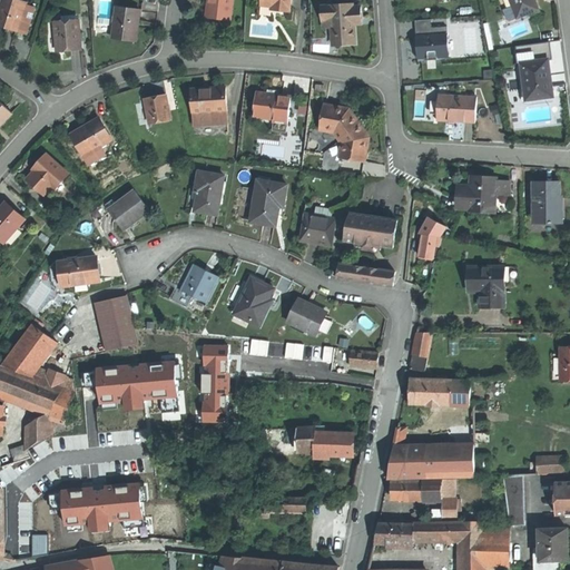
[(28,3),(19,0),(3,0),(0,11),(0,25),(19,31),(28,5),(28,3)]
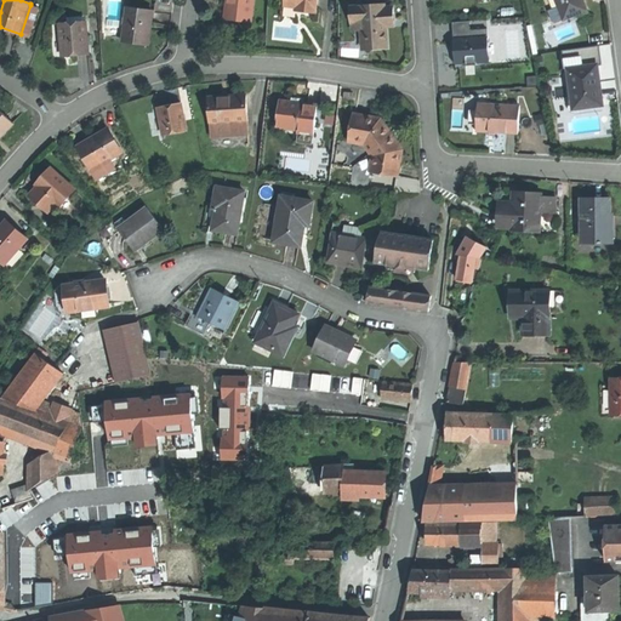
[(254,0),(229,0),(228,21),(251,23),(254,0)]
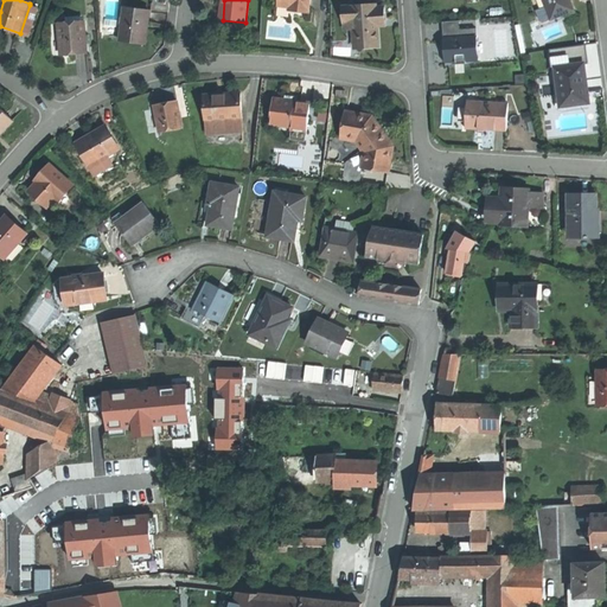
[(311,0),(278,0),(278,6),(291,7),(296,8),(310,10),(311,10),(311,0)]
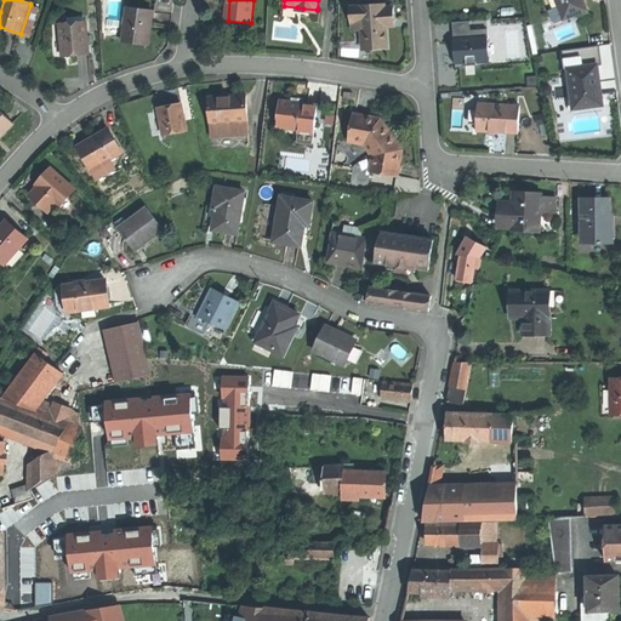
[(556,0),(559,7),(564,21),(587,12),(582,0),(556,0)]
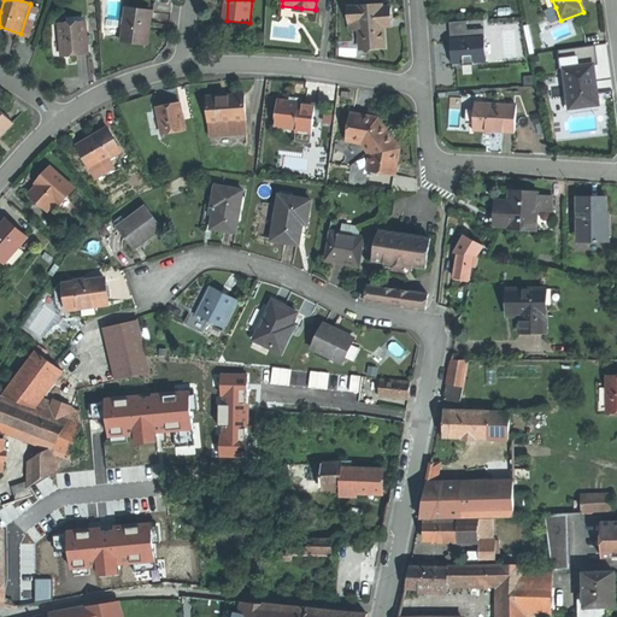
[(40,9),(30,5),(21,34),(31,36),(40,9)]
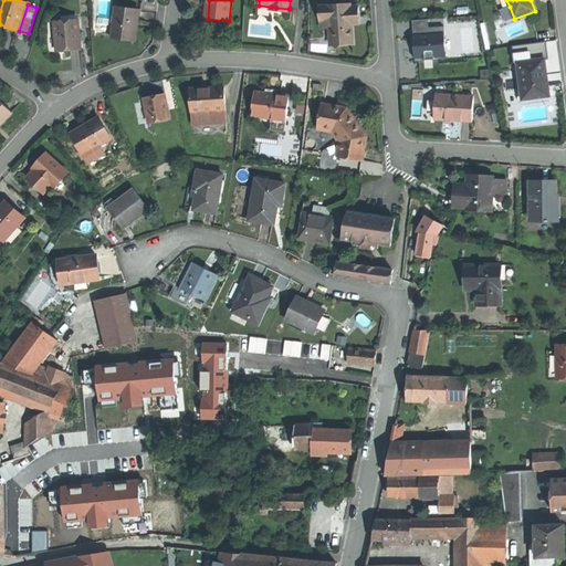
[(350,6),(321,8),(322,22),(329,21),(331,28),(332,45),(354,44),(352,24),(359,24),(358,16),(357,8),(350,8),(350,6)]
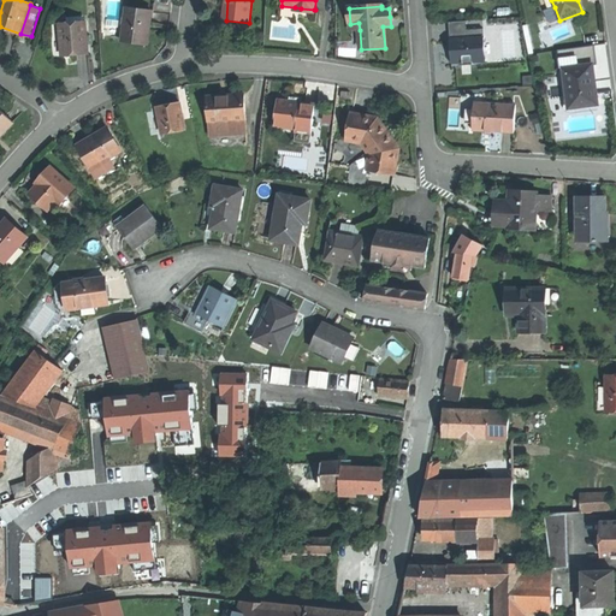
[(560,21),(555,7),(545,12),(549,22),(552,23),(560,21)]
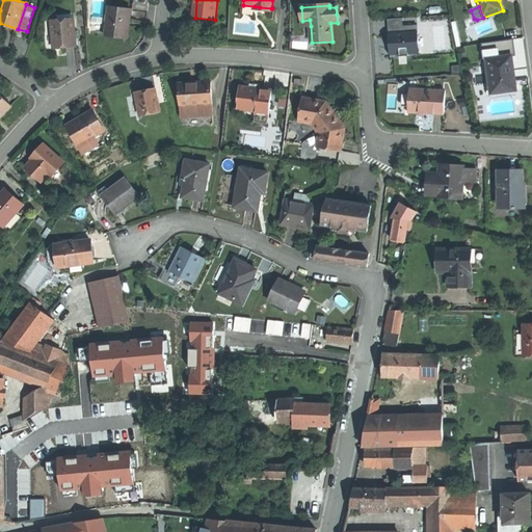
[(131,11),(109,8),(105,35),(127,37),(129,25),(131,11)]
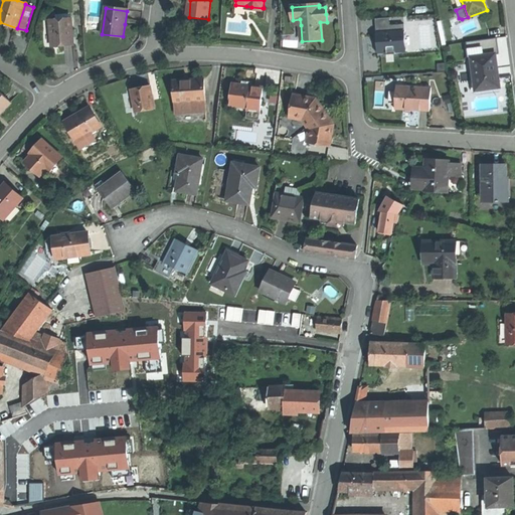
[(71,18),(50,19),(52,47),(63,46),(73,46),(71,18)]
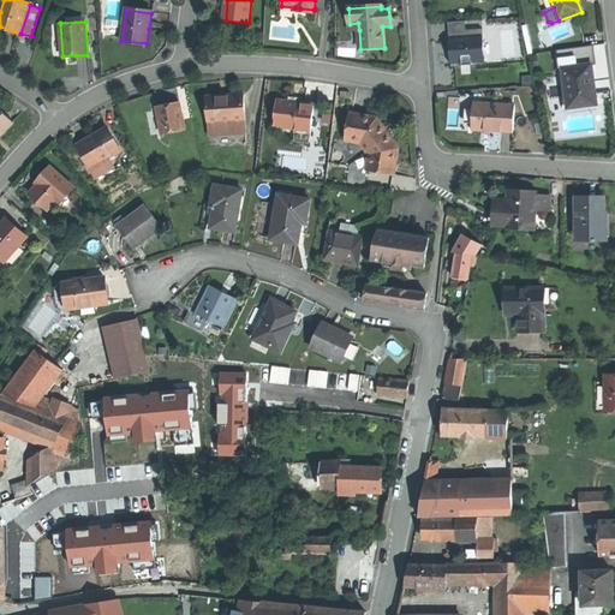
[(485,63),(483,30),(466,31),(466,22),(449,23),(451,41),(449,41),(449,43),(452,45),(452,51),(449,51),(449,57),(451,64),(459,64),(459,66),(473,65),(473,63),(485,63)]
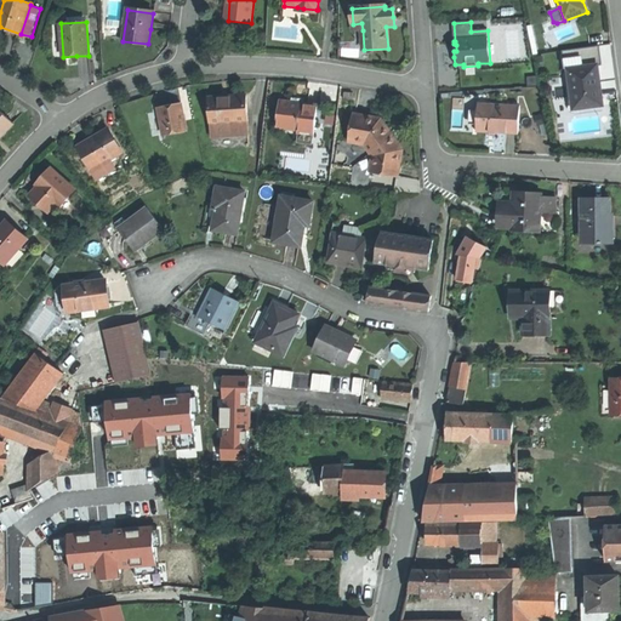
[(581,58),(564,60),(565,70),(568,70),(574,110),(600,107),(598,87),(600,86),(598,74),(598,66),(582,68),(581,58)]
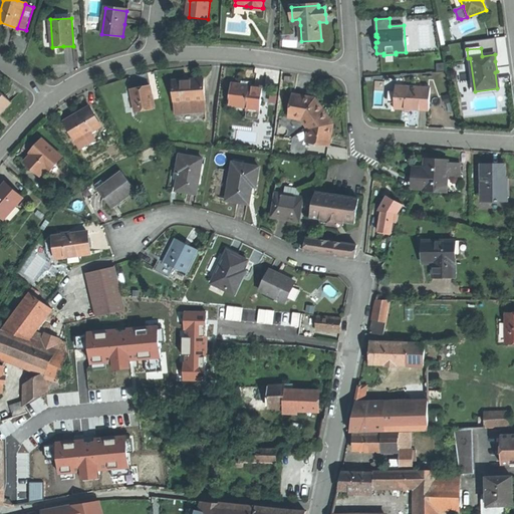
[(205,113),(205,102),(204,80),(188,81),(173,82),(175,115),(205,113)]
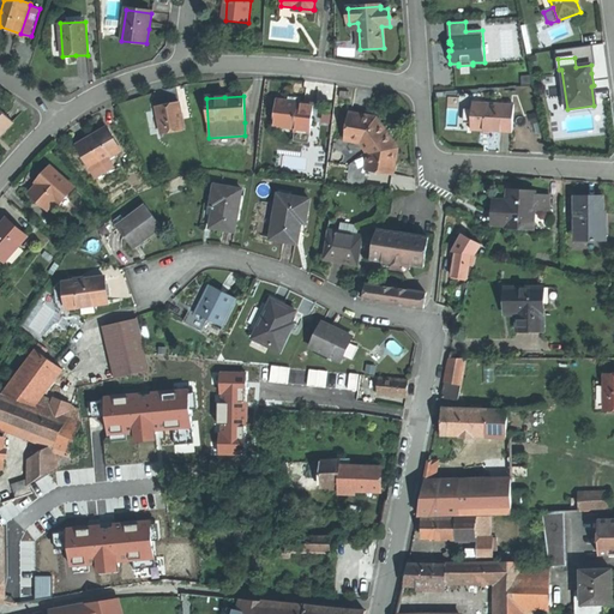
[(296,102),(277,100),(274,127),(295,130),(295,132),(311,134),(314,104),(296,102)]
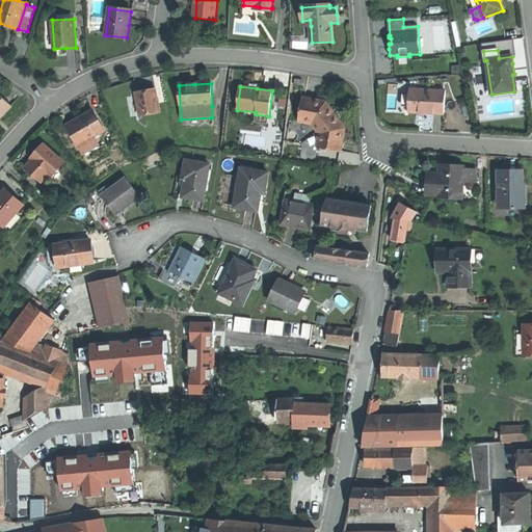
[(446,91),(410,89),(409,103),(409,115),(445,117),(446,91)]
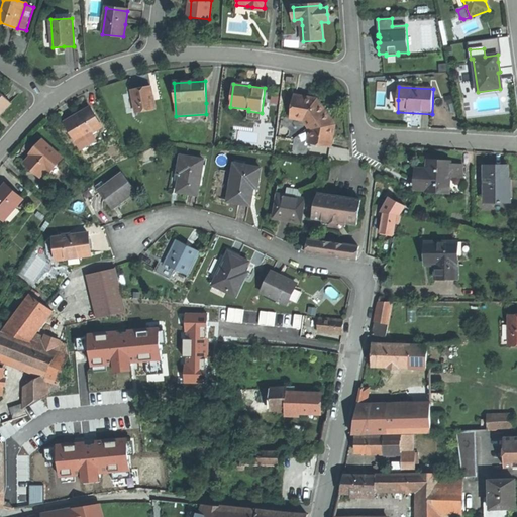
[(141,89),(132,91),(136,114),(156,110),(151,88),(141,89)]
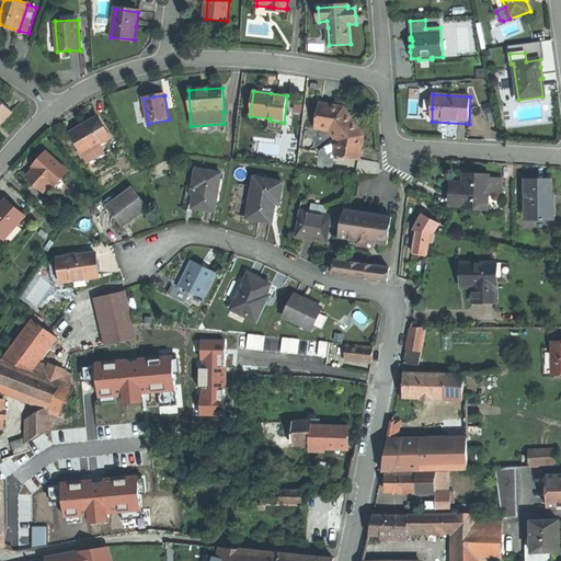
[(0,100),(0,125),(2,124),(13,112),(0,100)]
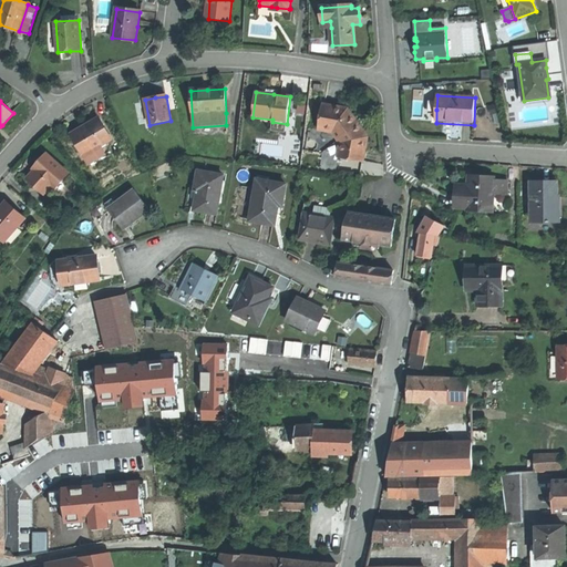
[(348,110),(322,105),(318,130),(332,133),(340,144),(338,157),(362,162),(367,138),(357,123),(348,110)]
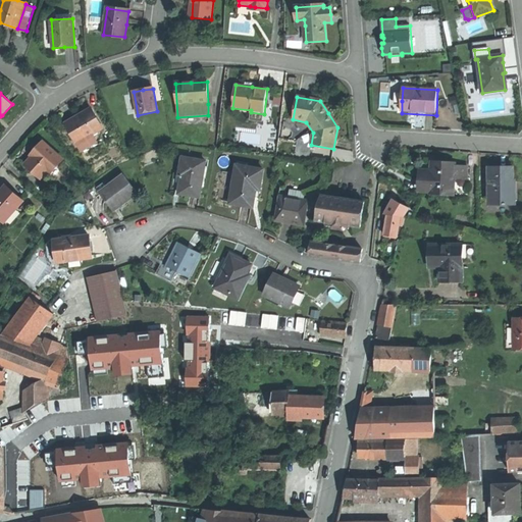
[(76,117),(65,123),(77,143),(92,135),(102,128),(91,109),(86,112),(86,113),(82,116),(76,118),(76,117)]
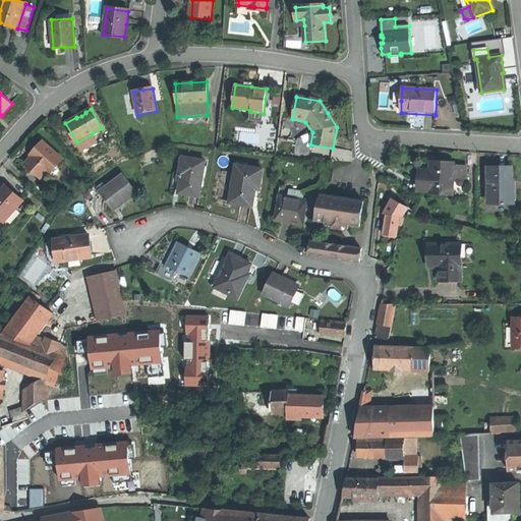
[(92,134),(77,142),(81,151),(97,142),(92,134)]
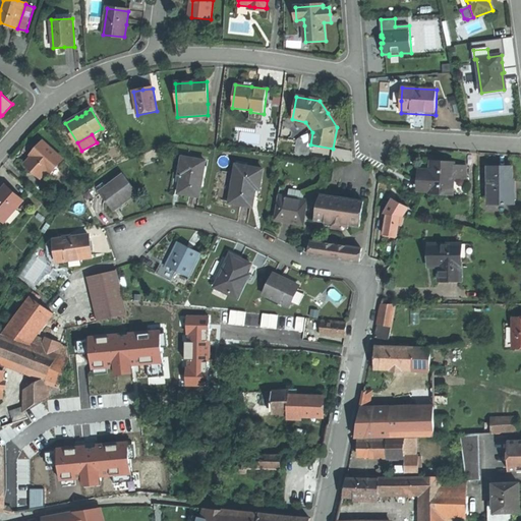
[(34,158),(27,165),(42,178),(48,170),(54,165),(56,167),(62,159),(44,142),(41,147),(37,150),(40,152),(34,158)]
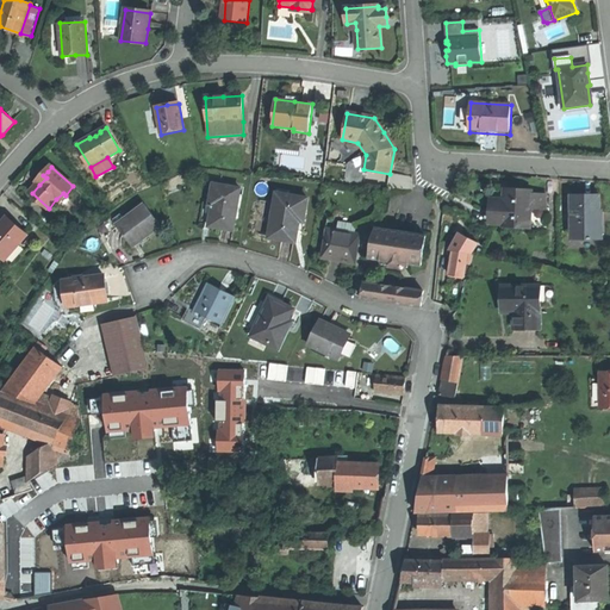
[(242,190),(215,184),(211,205),(213,205),(212,213),(210,225),(222,228),(234,230),(242,190)]
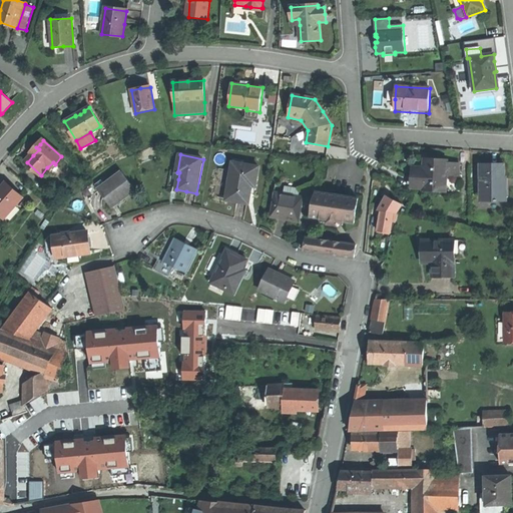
[(446,161),(424,160),(424,168),(413,168),(412,187),(423,188),(423,189),(439,190),(445,190),(445,188),(446,175),(446,163),(446,161)]
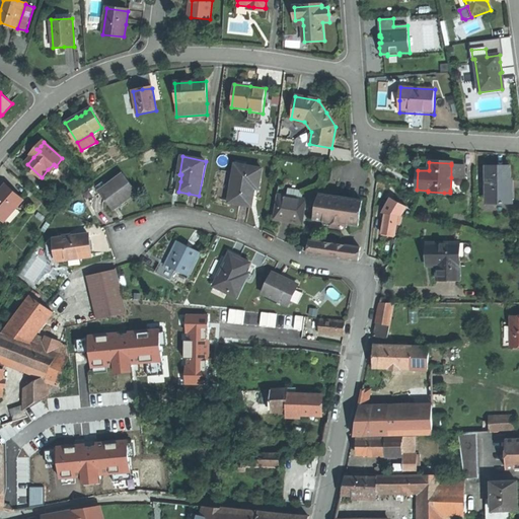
[(263,168),(236,164),(229,202),(240,204),(251,206),(255,189),(258,189),(263,168)]
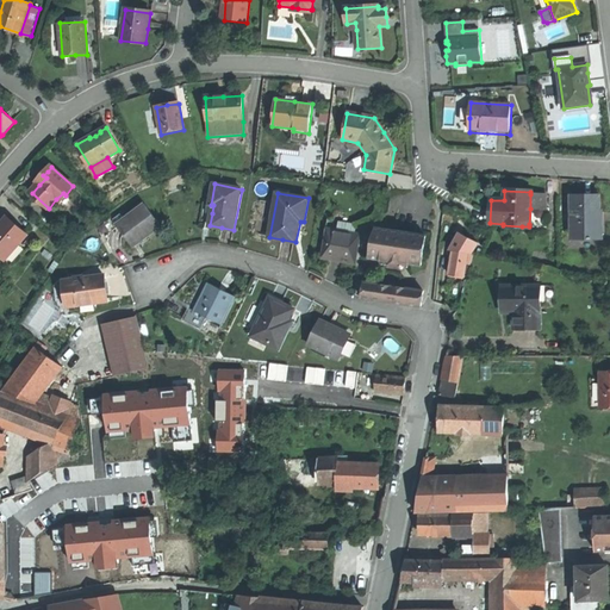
[(547,195),(530,194),(530,209),(542,209),(546,209),(547,195)]
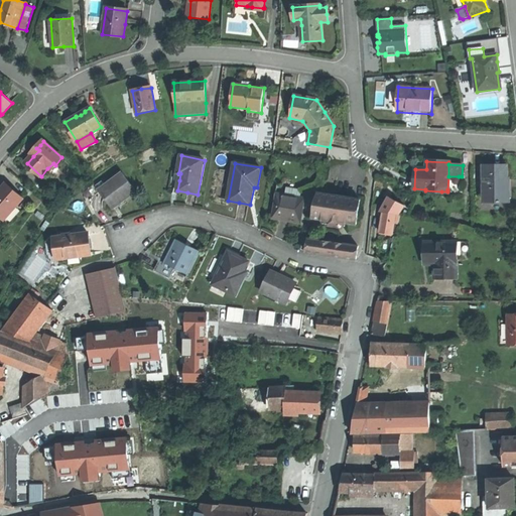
[(507,165),(483,165),(484,200),(493,200),(493,202),(499,202),(505,202),(505,180),(507,180),(507,165)]
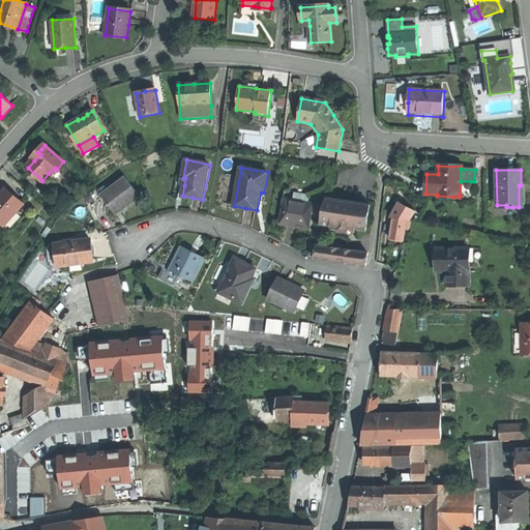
[(105,185),(98,190),(116,214),(128,206),(140,197),(125,177),(108,190),(105,185)]
